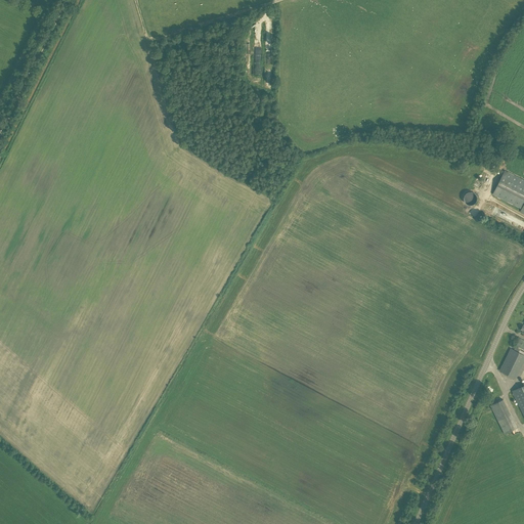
[(523,179),(523,180),(505,171),(493,193),(521,208),(523,201),(523,179)]
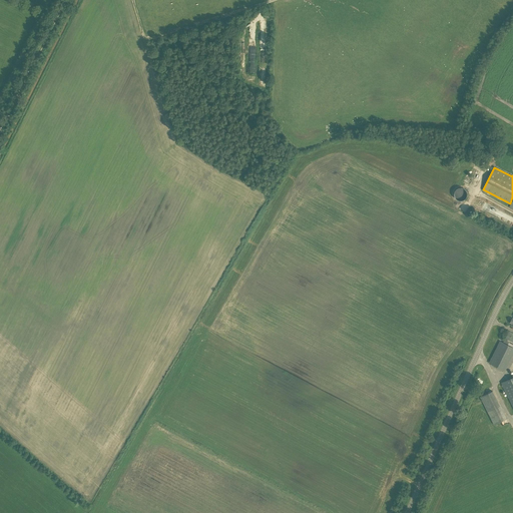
[(474,188),(477,183),(467,178),(465,183),(474,188)]
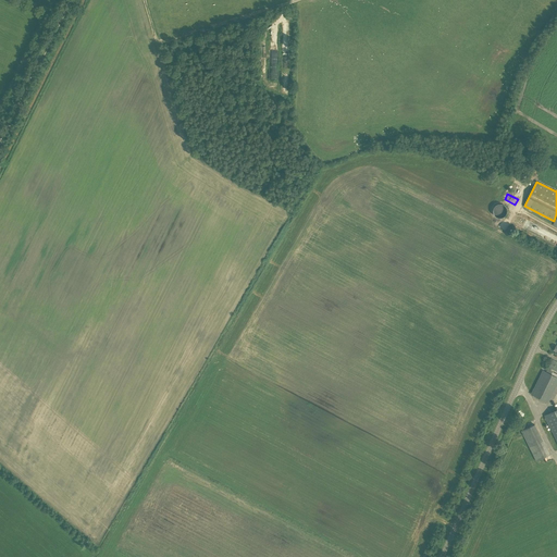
[(508,210),(507,208),(507,207),(506,205),(505,205),(504,203),(503,202),(502,202),(499,202),(498,202),(497,202),(495,203),(494,205),(494,206),(493,207),(493,208),(493,210),(493,211),(493,213),(494,214),(495,215),(496,217),(497,217),(498,218),(500,218),(502,218),(503,217),(505,215),(506,215),(506,214),(507,213),(507,211),(508,210)]
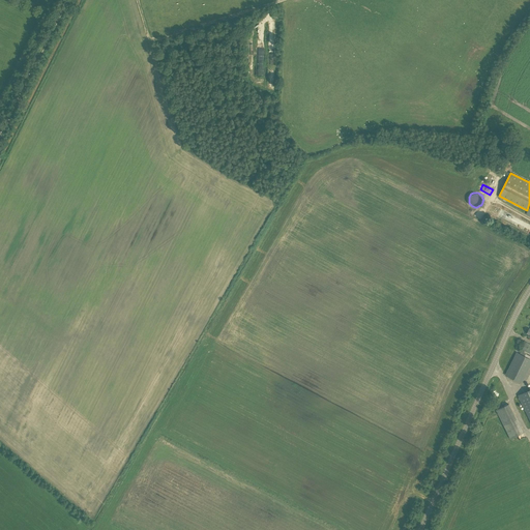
[(526,222),(517,218),(514,225),(524,228),(526,222)]
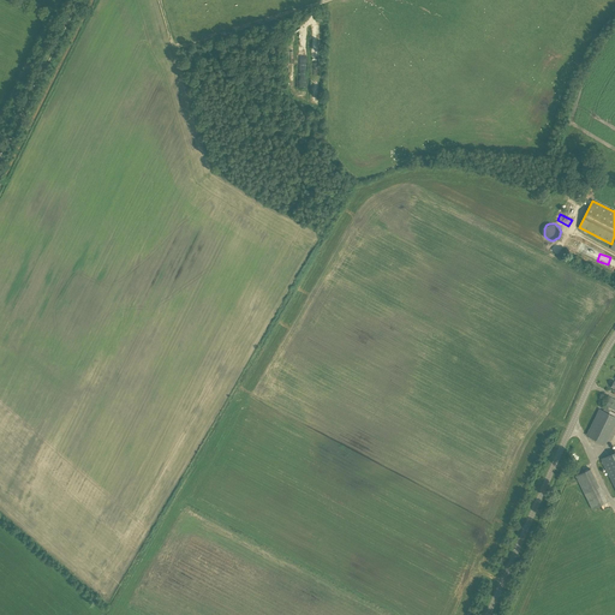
[(614,410),(614,399),(610,398),(603,411),(601,410),(587,435),(604,443),(614,422),(614,416),(605,412),(609,407),(614,410)]
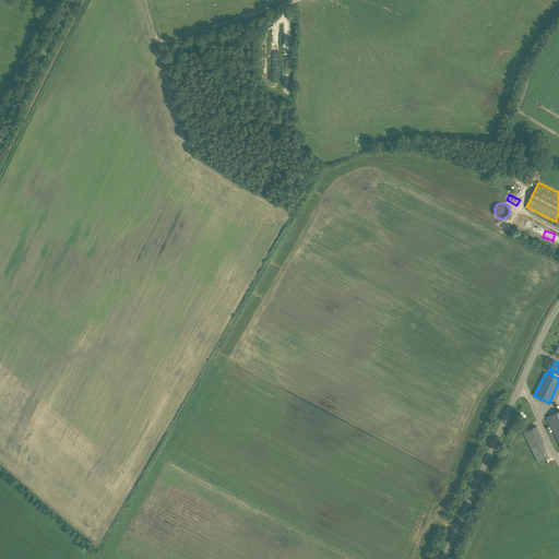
[(558,442),(558,411),(547,417),(558,442)]
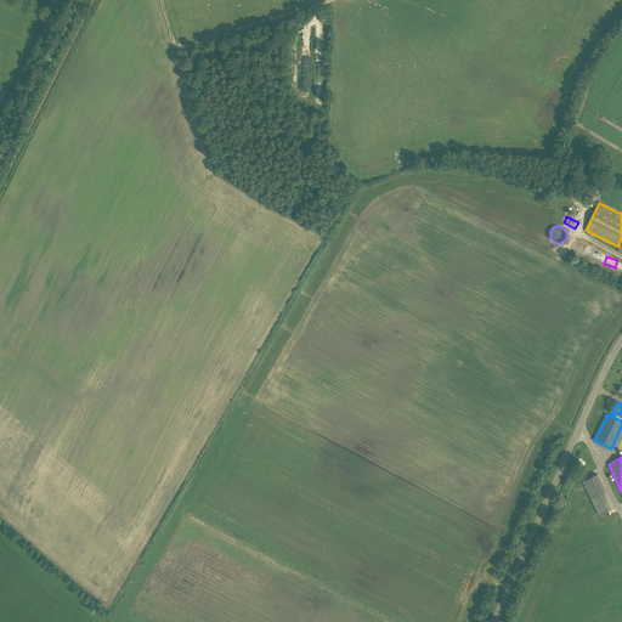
[(597,474),(595,475),(583,481),(592,499),(599,515),(614,508),(606,492),(597,474)]
